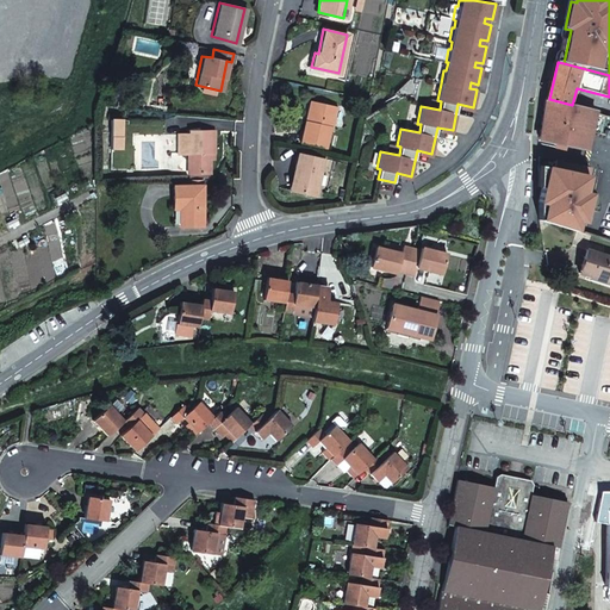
[(593,110),(572,105),(549,99),(547,105),(546,118),(542,143),(566,149),(566,145),(591,150),(599,113),(592,112),(593,110)]
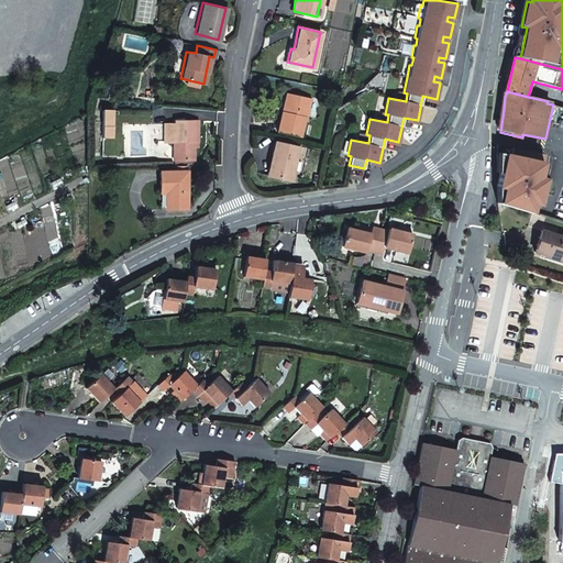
[(310,98),(288,94),(285,112),(282,112),(277,131),(300,135),(305,117),(306,117),(310,98)]
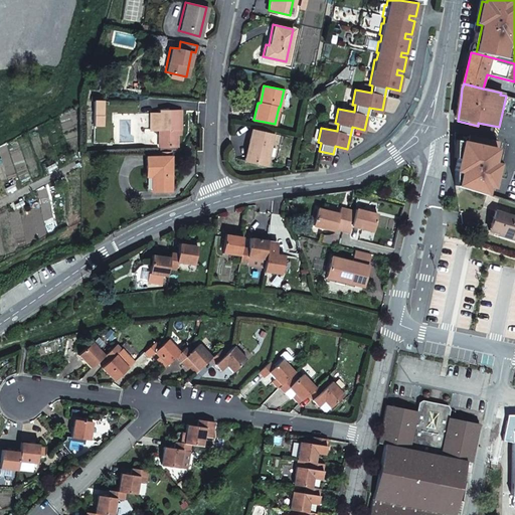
[(103,126),(103,118),(102,103),(94,103),(94,126),(103,126)]
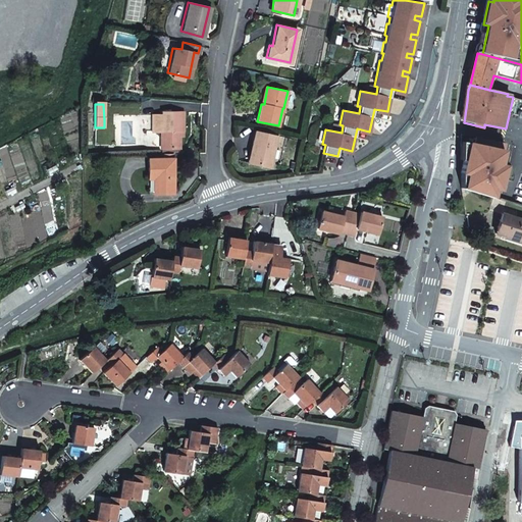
[(151,114),(151,132),(160,132),(160,148),(179,148),(179,137),(179,131),(183,131),(183,111),(161,111),(161,114),(151,114)]
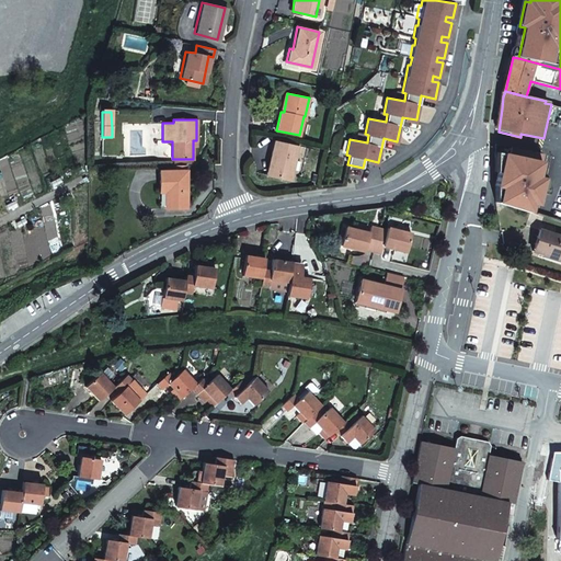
[(292,179),(298,146),(274,140),(271,159),(272,159),(268,174),(292,179)]
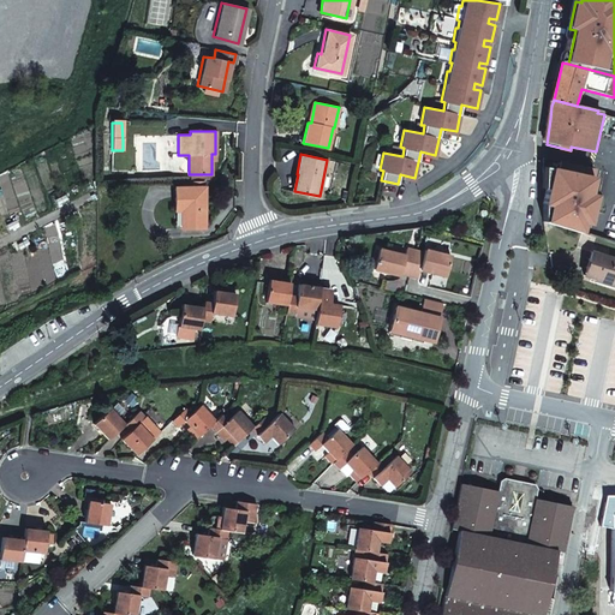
[(561,169),(545,166),(545,187),(549,189),(545,203),(544,221),(581,232),(584,220),(590,221),(596,192),(591,191),(596,168),(563,161),(561,169)]
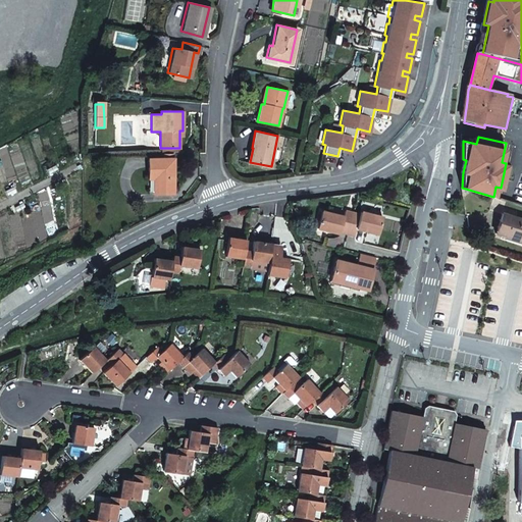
[(171,159),(170,159),(162,159),(146,159),(147,177),(155,177),(155,194),(171,193),(171,159)]
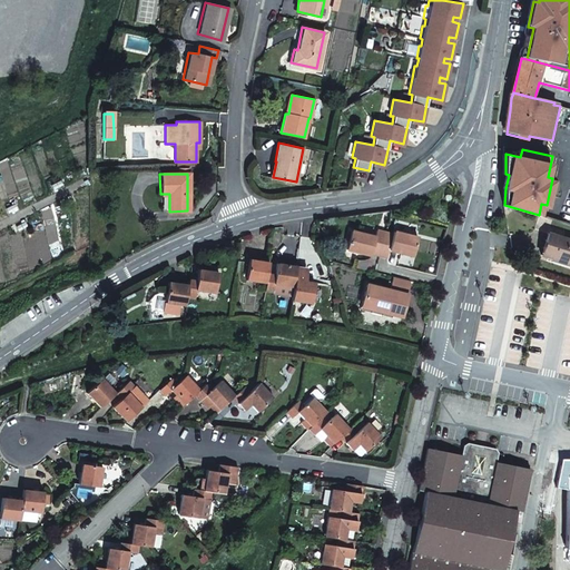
[(371,254),(379,256),(384,234),(376,232),(375,237),(350,231),(345,249),(370,256),(371,254)]
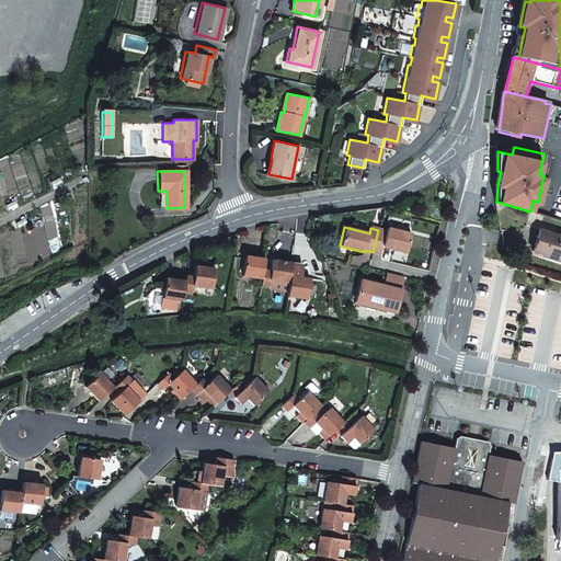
[(541,253),(552,256),(559,239),(560,235),(538,228),(533,249),(542,252),(541,253)]
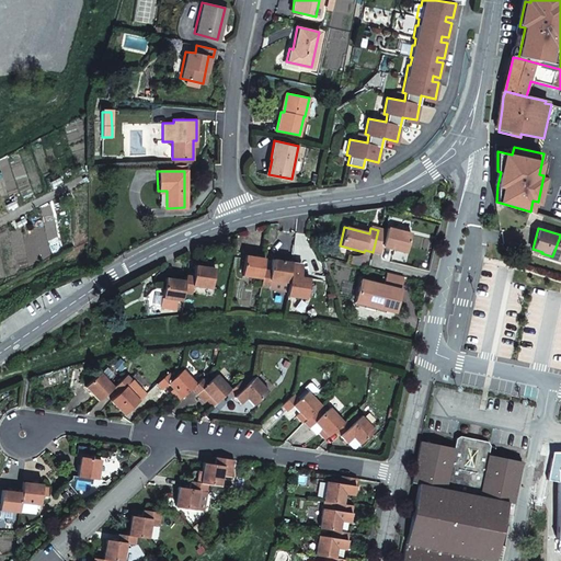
[(378,230),(373,252),(380,254),(382,247),(405,253),(410,236),(387,229),(386,232),(378,230)]
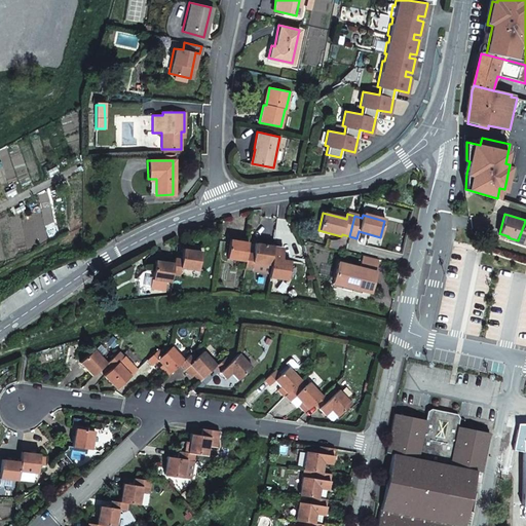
[(245,251),(246,241),(227,238),(224,258),(242,261),(245,251)]
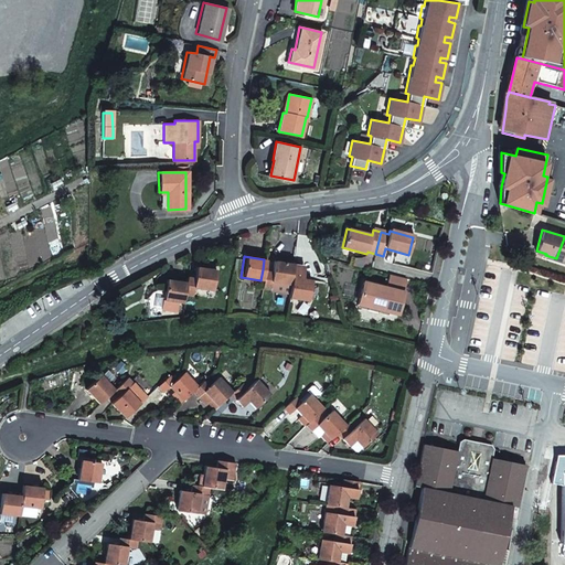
[(289,274),(291,264),(272,260),(270,272),(263,269),(260,280),(259,290),(287,294),(288,286),(289,274)]
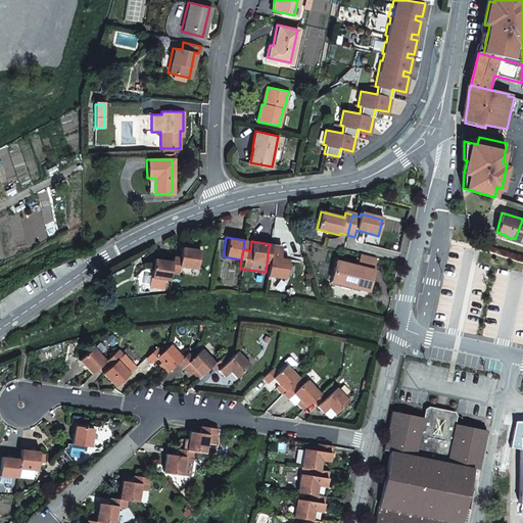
[(276,245),(270,244),(268,253),(267,265),(266,272),(265,275),(284,278),(286,258),(278,257),(279,248),(276,245)]
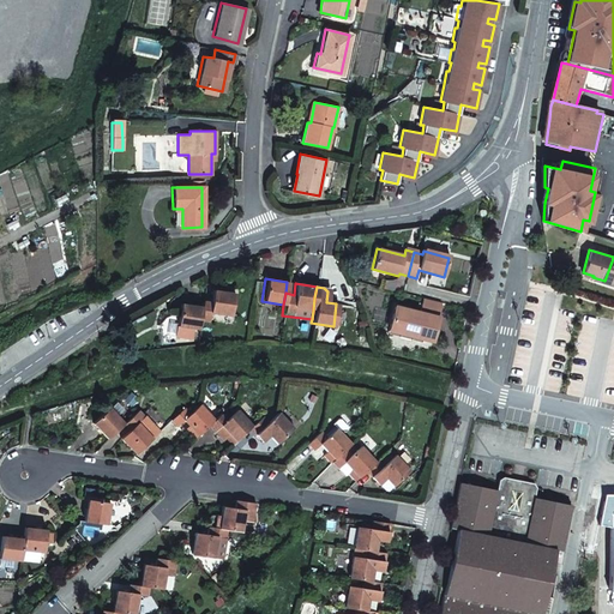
[(210,305),(200,304),(199,311),(198,320),(209,323),(210,313),(229,317),(232,298),(211,294),(210,305)]
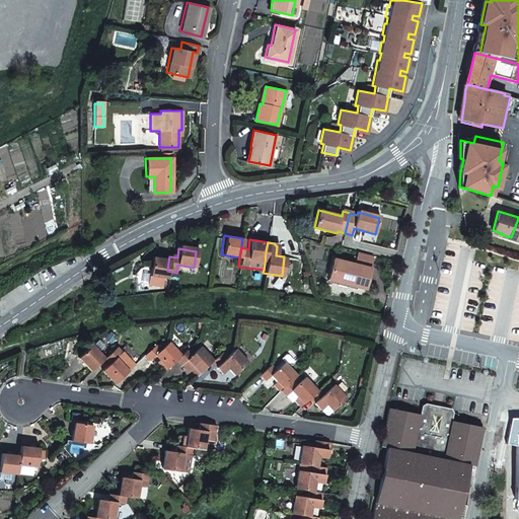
[(368,269),(369,261),(355,256),(352,265),(331,258),(327,276),(347,281),(345,287),(355,289),(356,287),(364,289),(369,269),(368,269)]
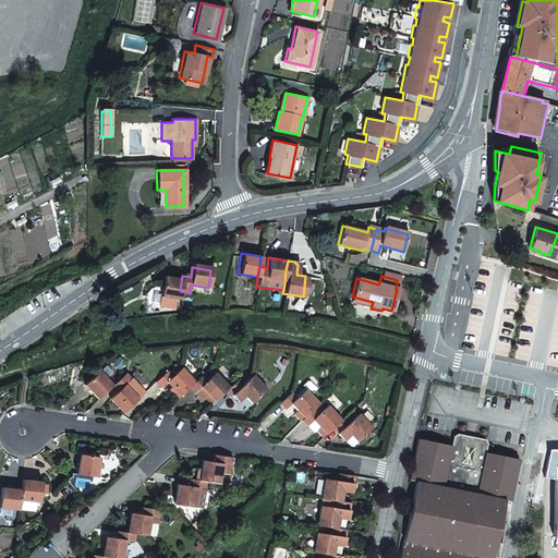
[(165,307),(178,310),(180,298),(180,291),(181,282),(162,279),(159,295),(167,296),(165,307)]
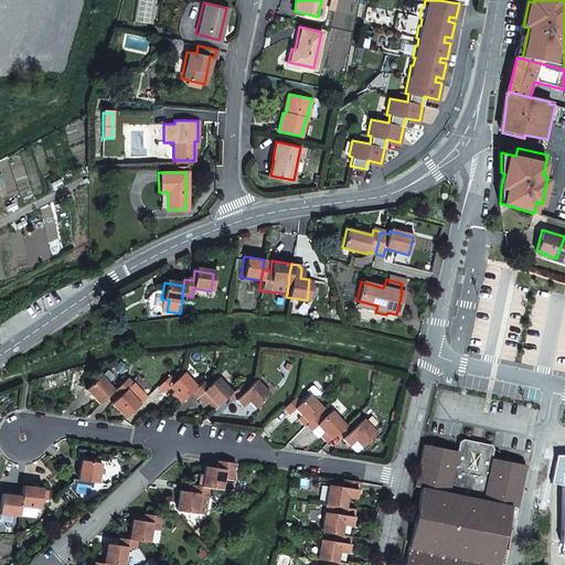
[(354,307),(375,312),(377,306),(356,300),(354,307)]
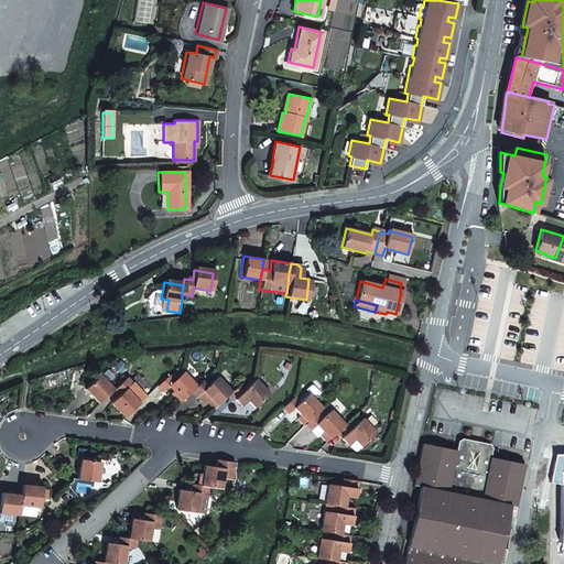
[(100,305),(91,312),(98,322),(107,316),(100,305)]
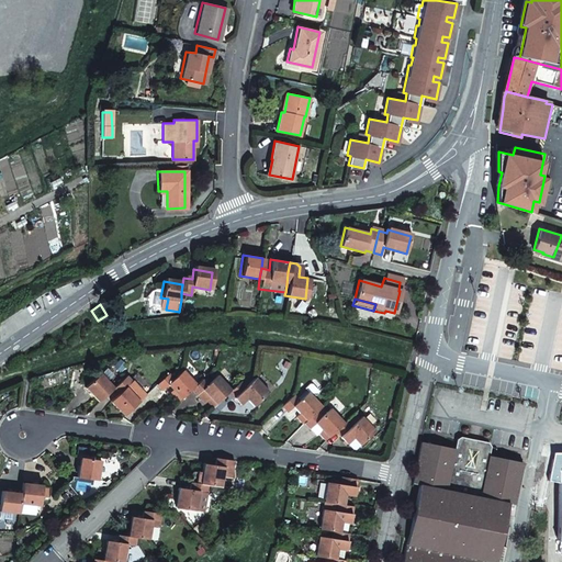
[(177,403),(190,391),(194,386),(181,371),(172,380),(167,374),(156,385),(161,391),(167,385),(173,392),(170,395),(177,403)]
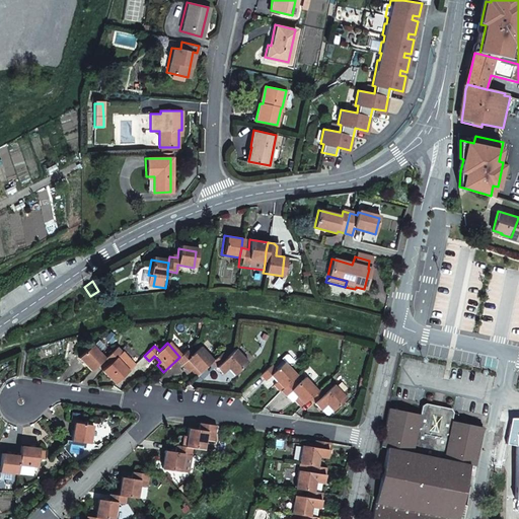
[(90,371),(103,358),(91,345),(77,357),(90,371)]
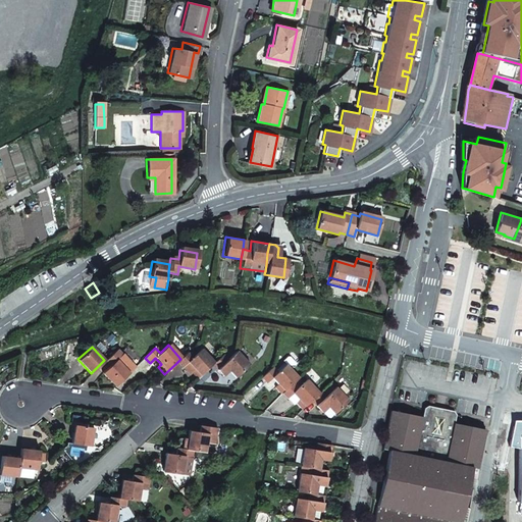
[(114,385),(127,373),(116,360),(122,354),(116,349),(104,360),(108,365),(101,371),(114,385)]
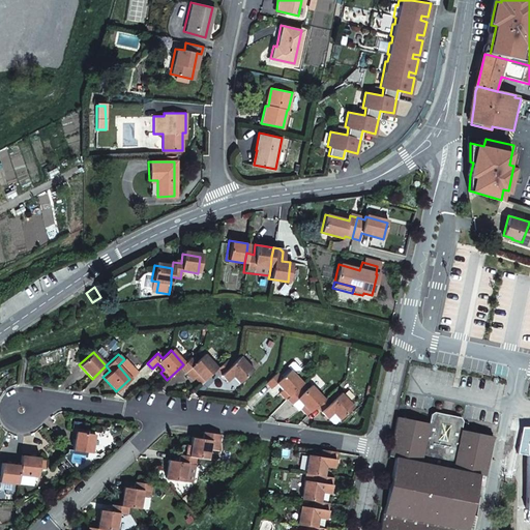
[(213,371),(216,369),(203,354),(195,362),(189,358),(183,364),(179,369),(184,374),(184,373),(190,380),(193,378),(199,385),(213,371)]
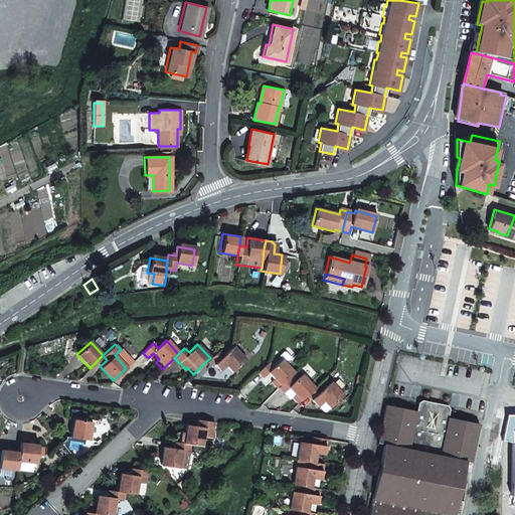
[(245,360),(232,346),(223,354),(219,350),(210,358),(207,360),(218,372),(225,366),(231,373),(245,360)]
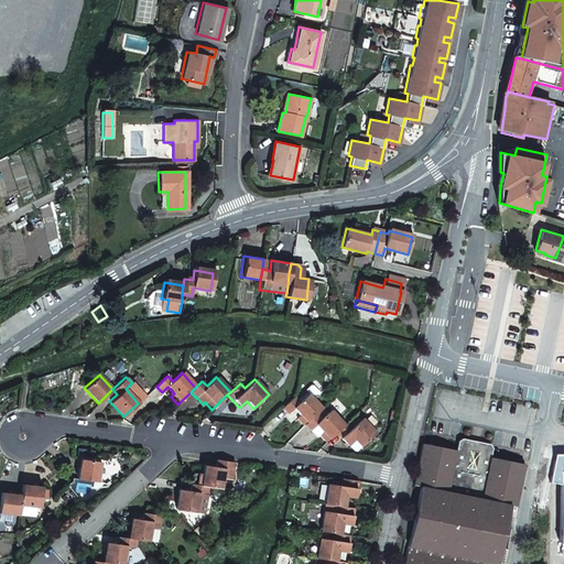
[(305,424),(317,412),(322,408),(308,393),(300,402),(294,397),(281,409),(286,414),(293,409),(300,415),(296,419),(303,426),(305,424)]
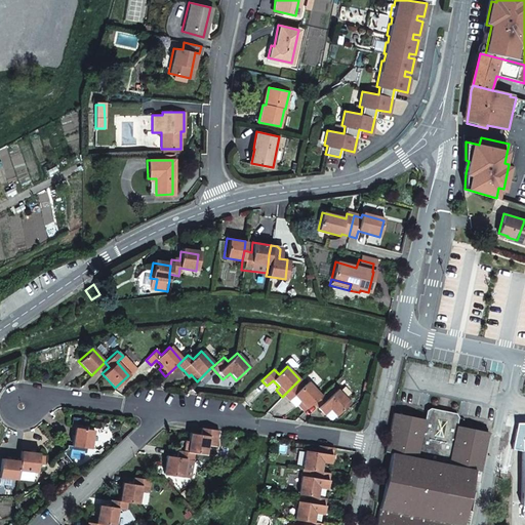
[(314,402),(321,395),(309,382),(300,389),(295,384),(284,395),(289,401),(291,398),(304,411),(314,402)]
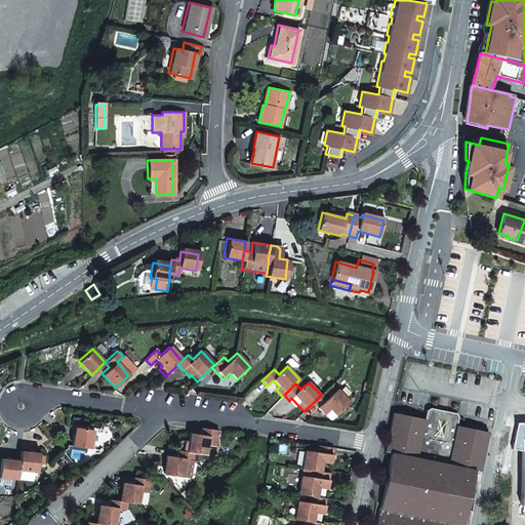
[(328,398),(324,393),(321,395),(314,402),(325,414),(326,413),(331,418),(333,419),(351,403),(337,389),(328,398)]
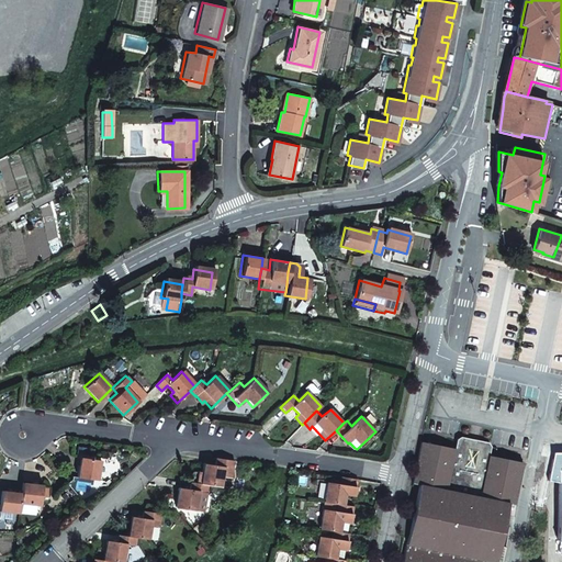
[(508,503),(514,504),(523,462),(489,456),(491,446),(489,442),(461,437),(457,439),(454,449),(420,442),(412,483),(418,484),(402,561),(502,561),(505,548),(498,547),(508,503)]
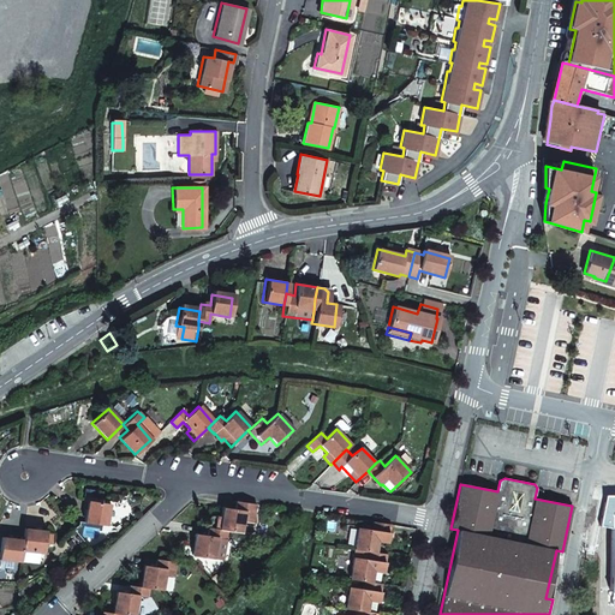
[(106,525),(108,503),(87,501),(84,523),(106,525)]
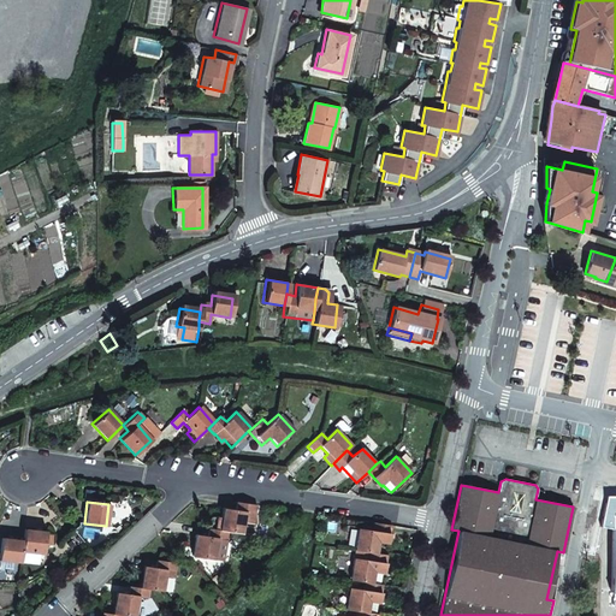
[(252,525),(255,505),(246,504),(235,503),(234,510),(221,509),(219,519),(213,517),(212,529),(220,531),(226,532),(241,534),(242,522),(252,525)]
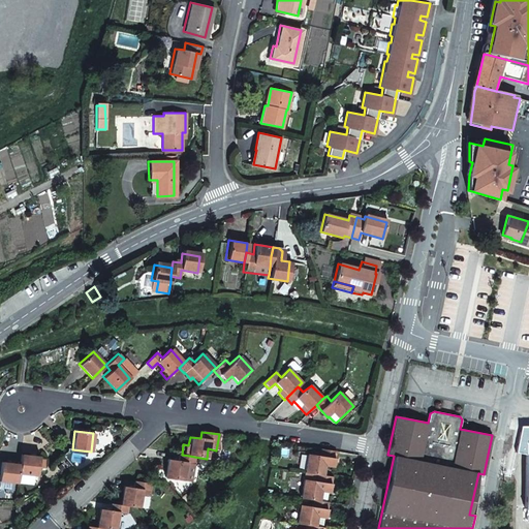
[(308,453),(305,473),(317,475),(324,476),(325,466),(334,468),(336,452),(321,449),(320,455),(308,453)]
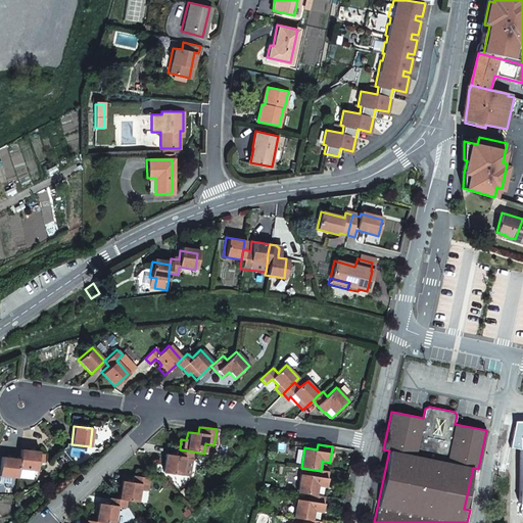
[(39,453),(20,449),(19,456),(19,460),(18,469),(37,471),(39,453)]
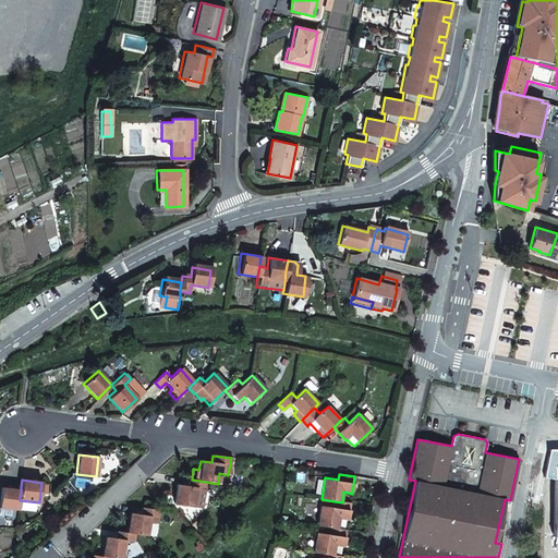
[(195,488),(204,489),(205,482),(199,481),(192,480),(187,480),(186,486),(176,485),(172,505),(192,508),(195,488)]
